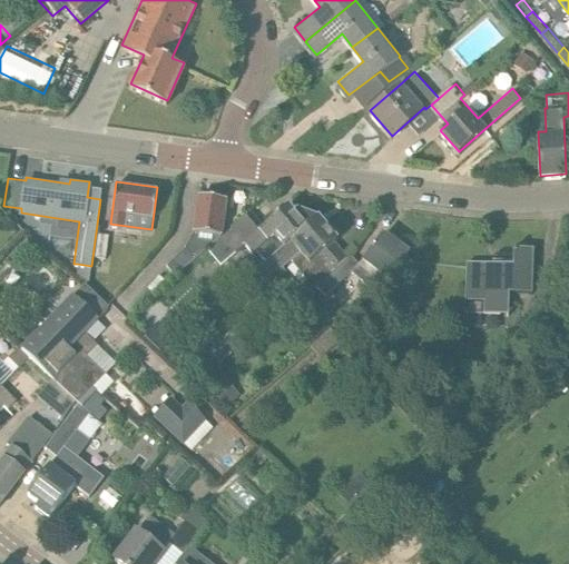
[(184,267),(219,236),(222,234),(249,211),(229,201),(231,198),(226,197),(199,194),(193,243),(175,255),(184,267)]
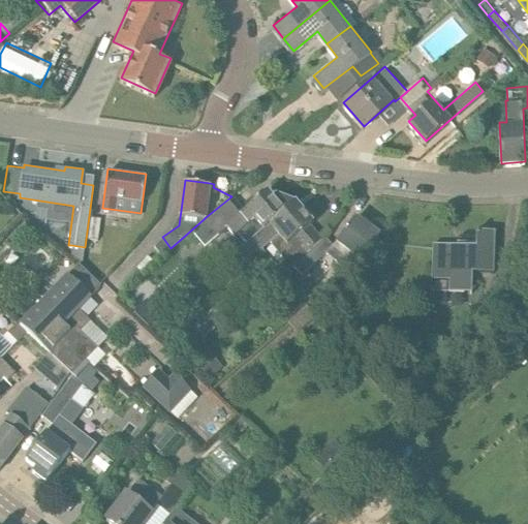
[(272,196),(267,190),(246,208),(234,194),(231,196),(206,217),(219,232),(231,221),(239,230),(246,225),(252,236),(238,248),(239,249),(296,201),(294,198),(276,193),(272,196)]
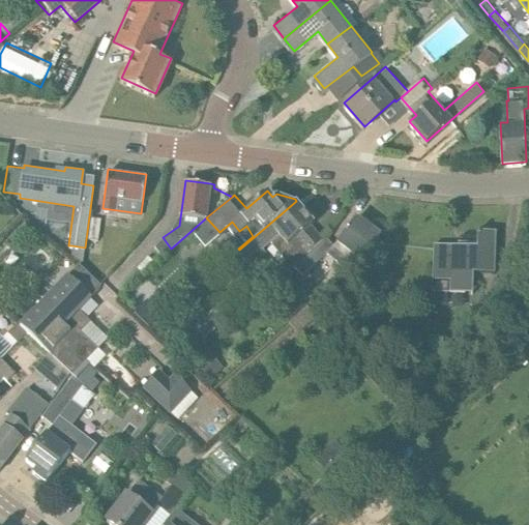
[(303,209),(296,201),(239,250),(251,264),(266,251),(263,246),(278,233),(281,235),(272,242),(286,258),(293,253),(298,259),(326,234),(325,234),(323,236),(311,223),(313,221),(311,217),(312,213),(307,208),(303,209)]
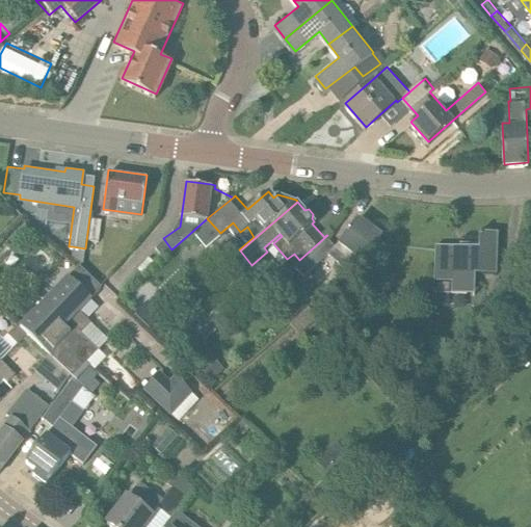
[(99,238),(102,216),(91,215),(88,237),(99,238)]
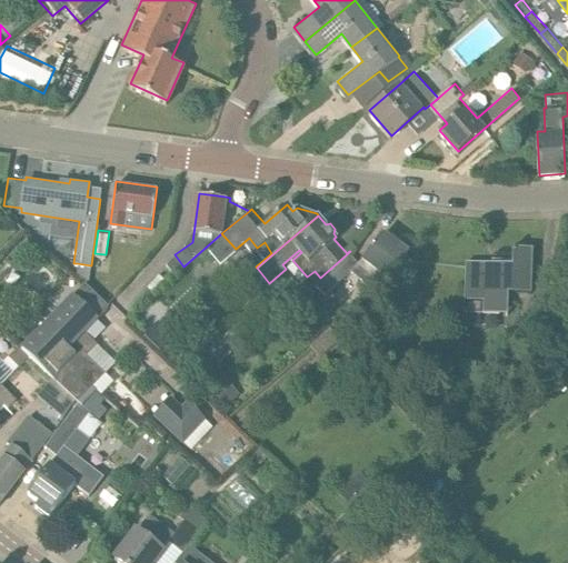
[(378,288),(408,249),(384,230),(364,257),(362,257),(358,261),(350,251),(320,278),(317,282),(326,292),(350,269),(378,288)]
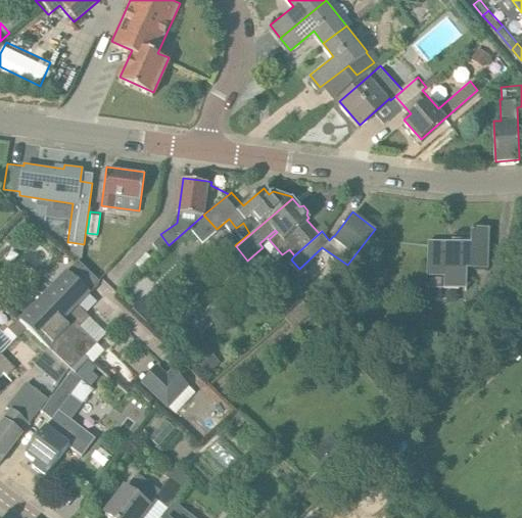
[(488,267),(490,225),(472,225),(471,240),(429,238),(428,273),(445,273),(445,275),(467,276),(468,266),(488,267)]
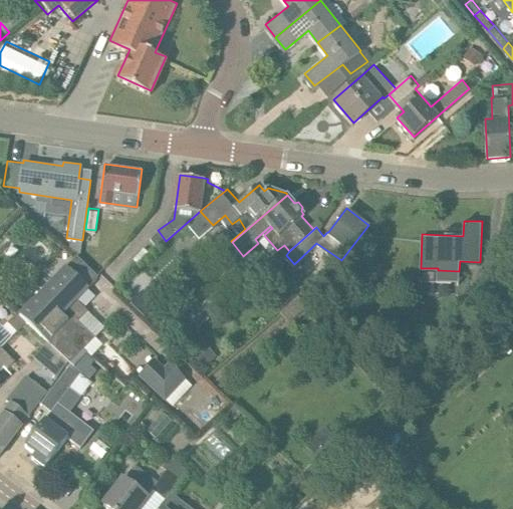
[(80,253),(82,240),(69,238),(68,246),(80,253)]
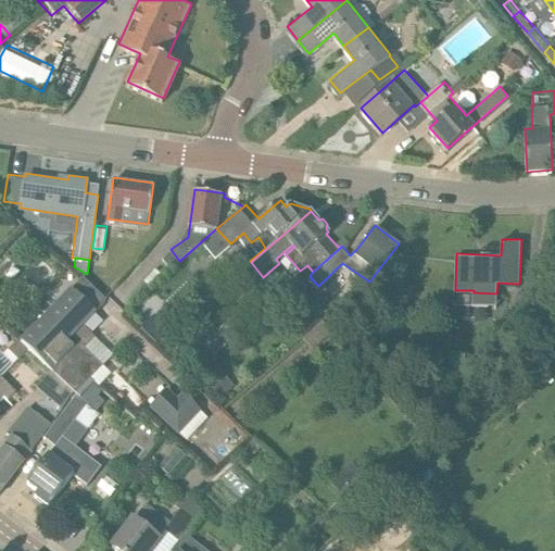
[(108,298),(82,275),(79,277),(21,338),(51,366),(60,375),(86,346),(88,342),(76,329),(108,298)]
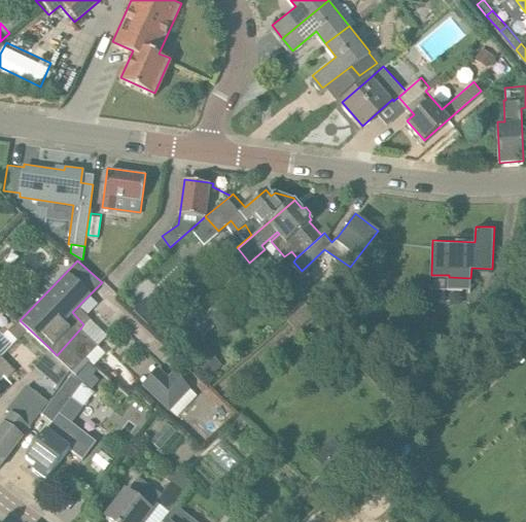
[(147,321),(162,306),(148,293),(134,309),(147,321)]
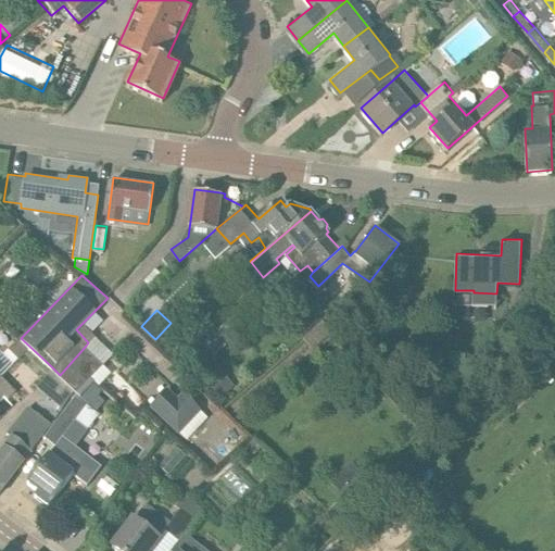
[(77,390),(104,363),(86,346),(60,375),(77,390)]
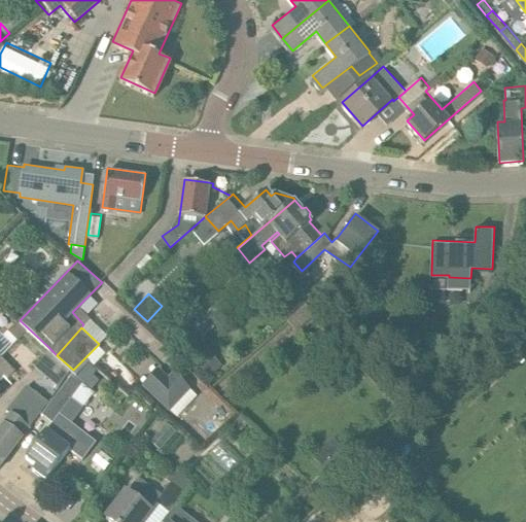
[(15,368),(1,354),(0,352),(0,393),(13,380),(8,375),(15,368)]
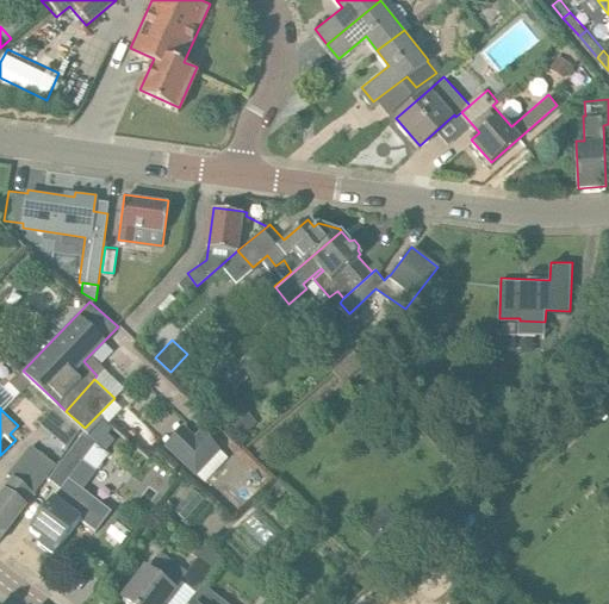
[(196,436),(184,424),(163,444),(196,473),(221,448),(202,431),(196,436)]
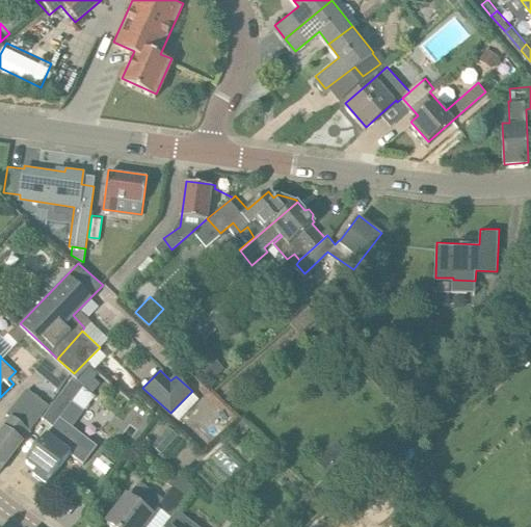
[(74,373),(42,415),(54,424),(49,430),(48,430),(25,458),(36,467),(33,471),(47,481),(69,452),(82,463),(98,443),(59,415),(85,380),(74,373)]
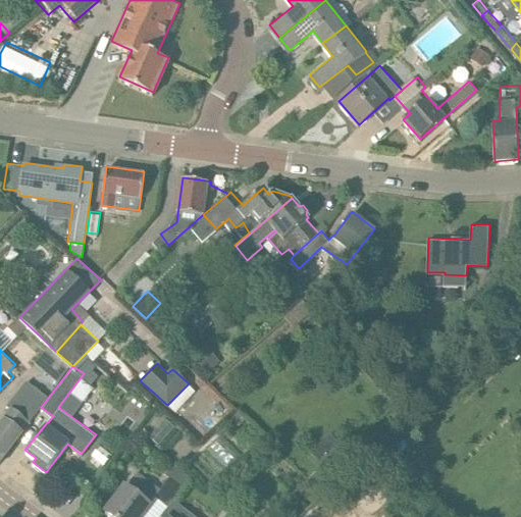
[(30,420),(48,396),(27,379),(7,404),(11,408),(0,423),(0,459),(22,429),(22,428),(29,418),(30,420)]
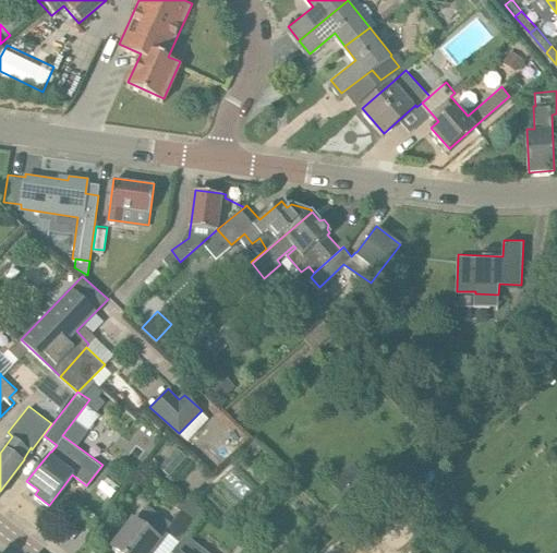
[(181,539),(204,507),(185,493),(177,504),(181,507),(171,520),(148,503),(136,518),(137,519),(114,543),(124,552),(147,552),(161,536),(167,529),(181,539)]
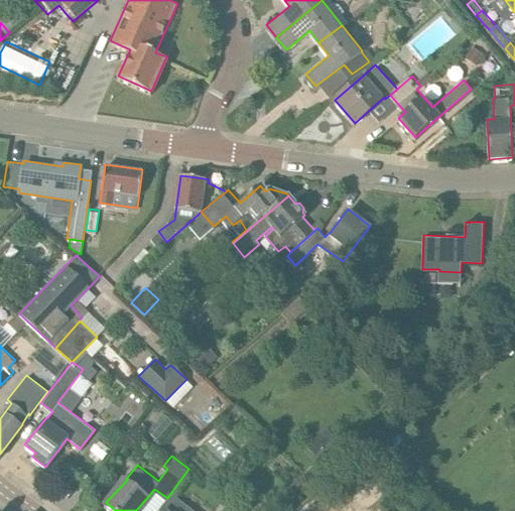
[(195,510),(175,496),(165,508),(162,510),(195,510)]
